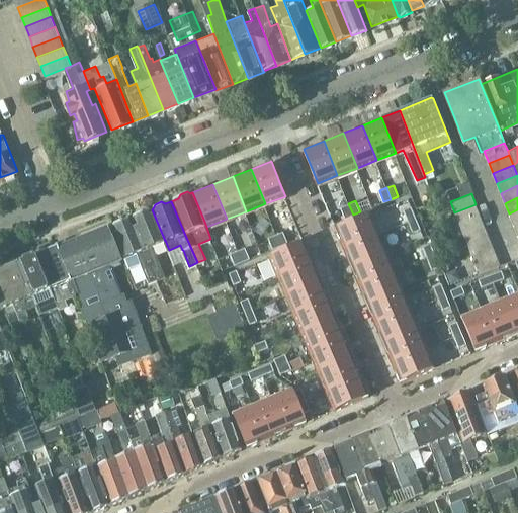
[(341,206),(346,218),(353,215),(348,203),(341,206)]
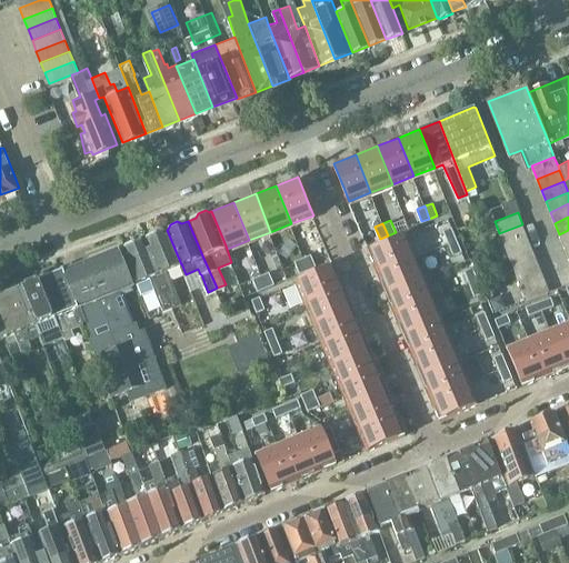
[(527,234),(522,224),(499,233),(503,244),(527,234)]
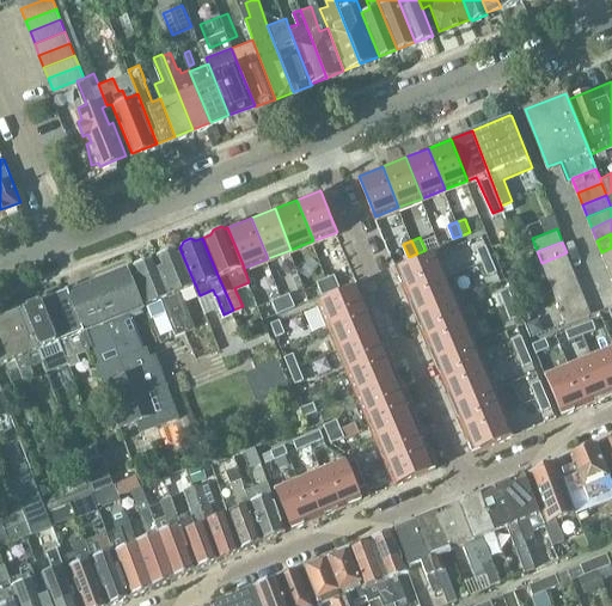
[(487,243),(478,246),(484,259),(493,255),(487,243)]
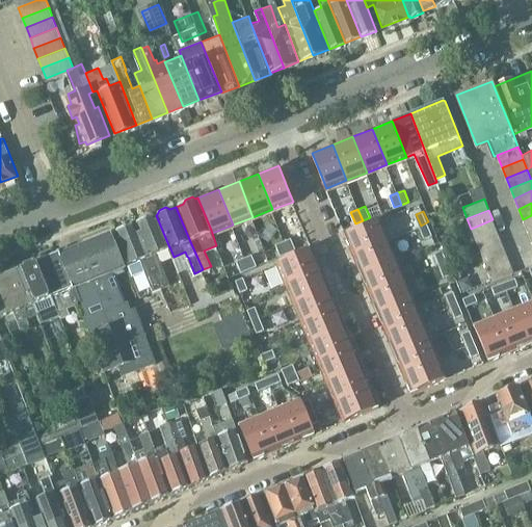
[(143,219),(135,222),(161,286),(169,283),(158,252),(169,247),(156,215),(155,215),(152,213),(144,215),(143,219)]
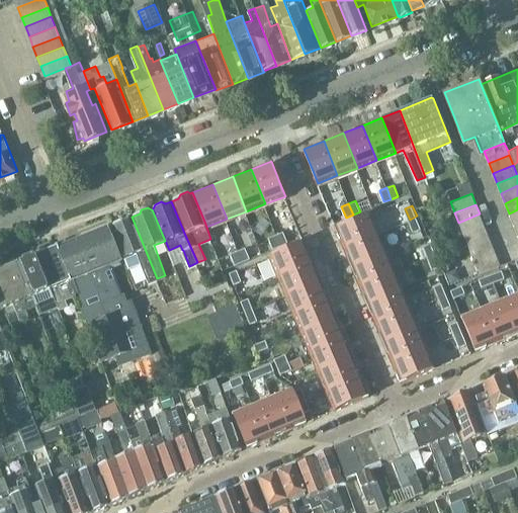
[(517,209),(509,214),(513,224),(517,221),(517,209)]
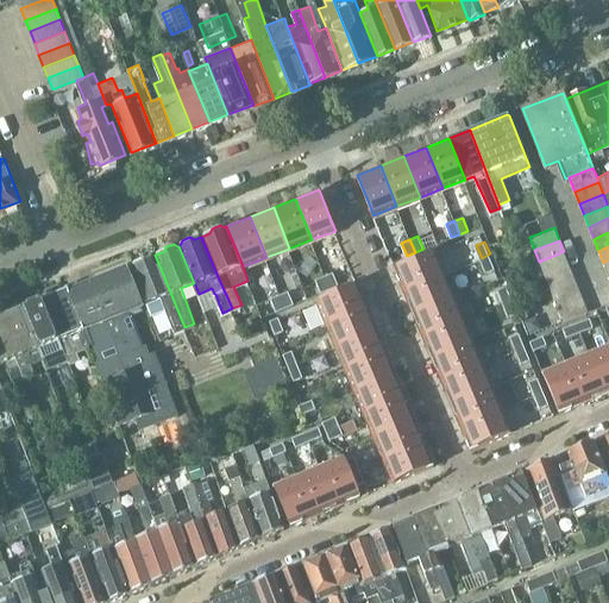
[(446,272),(435,249),(395,267),(405,290),(446,272)]
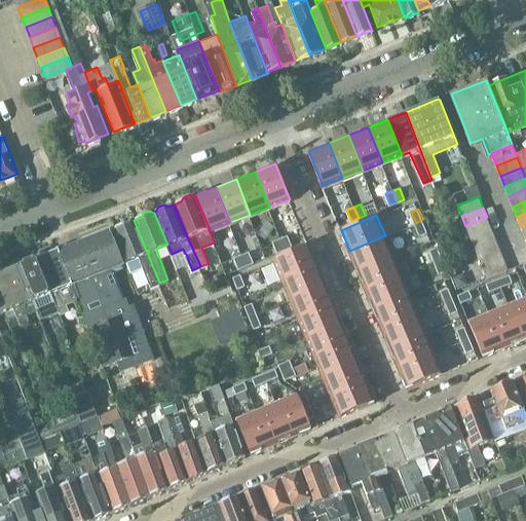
[(465,226),(470,235),(491,227),(487,217),(465,226)]
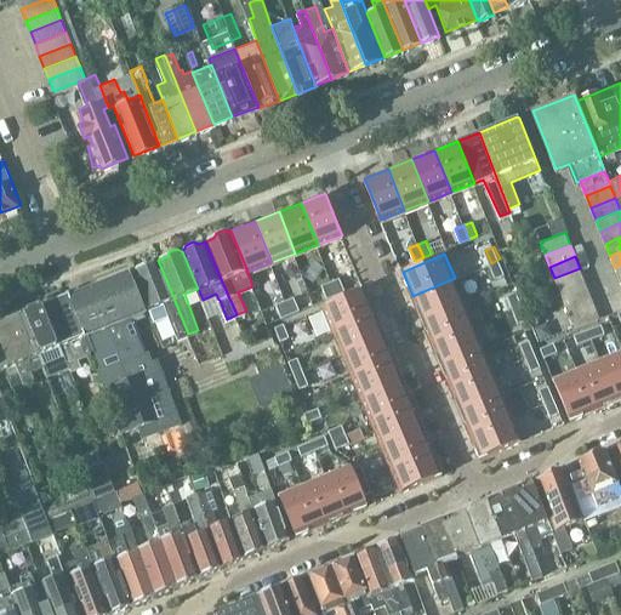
[(500,258),(491,263),(496,275),(506,272),(500,258)]
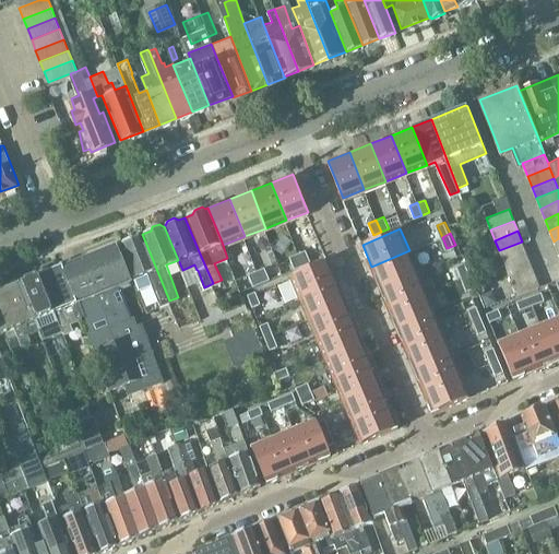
[(147,272),(161,304),(169,301),(142,234),(135,237),(131,235),(125,237),(122,243),(120,243),(134,277),(147,272)]
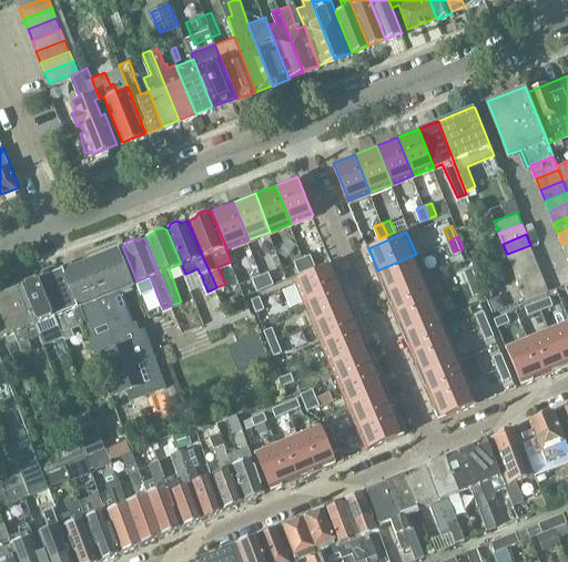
[(530,245),(507,254),(511,265),(535,256),(530,245)]
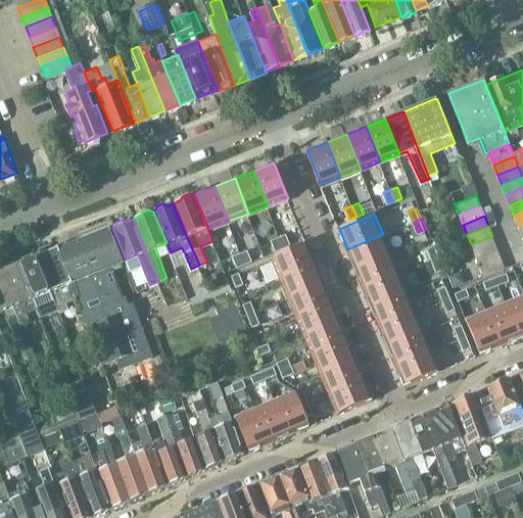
[(109,228),(57,249),(76,297),(77,297),(88,325),(88,327),(93,338),(96,346),(103,363),(120,357),(123,366),(153,355),(141,319),(139,315),(134,317),(127,298),(123,300),(117,288),(119,287),(110,267),(123,261),(109,228)]
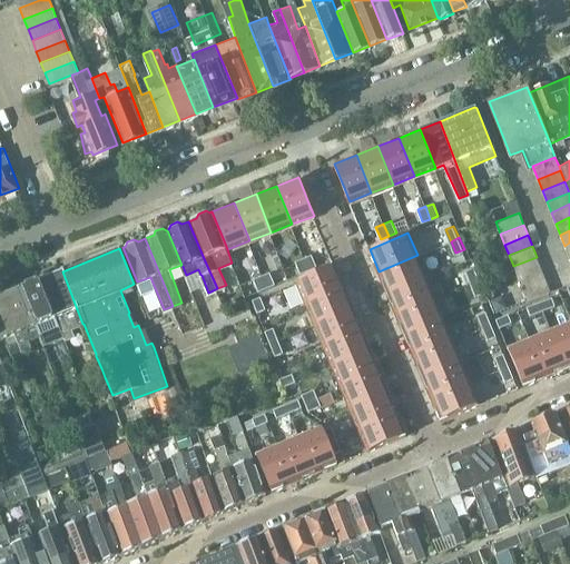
[(304,255),(308,267),(316,264),(312,251),(304,255)]
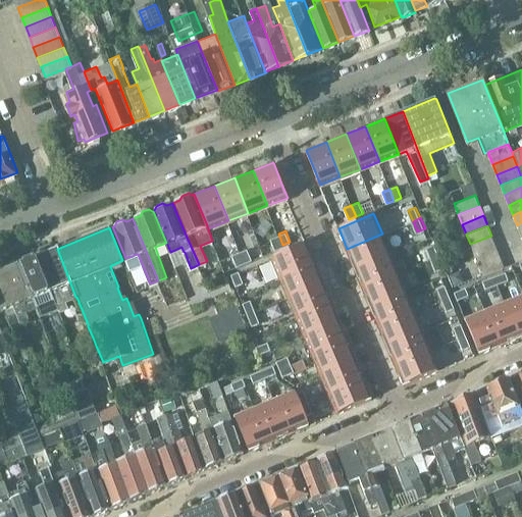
[(270,237),(275,248),(282,245),(278,234),(270,237)]
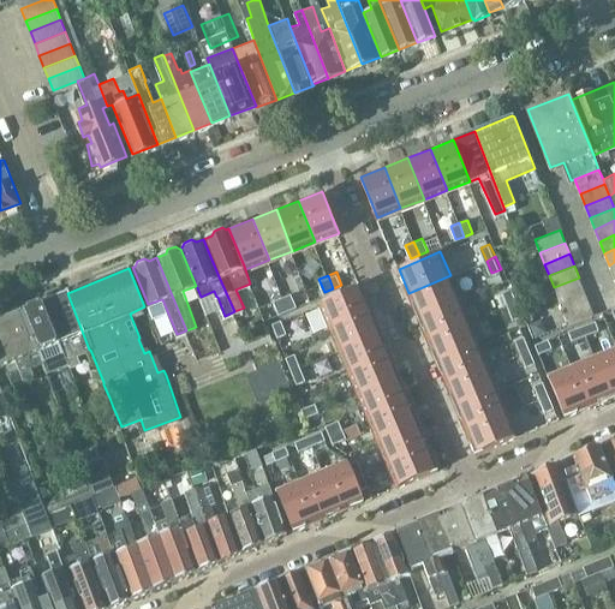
[(451,275),(408,293),(418,316),(460,298),(451,275)]
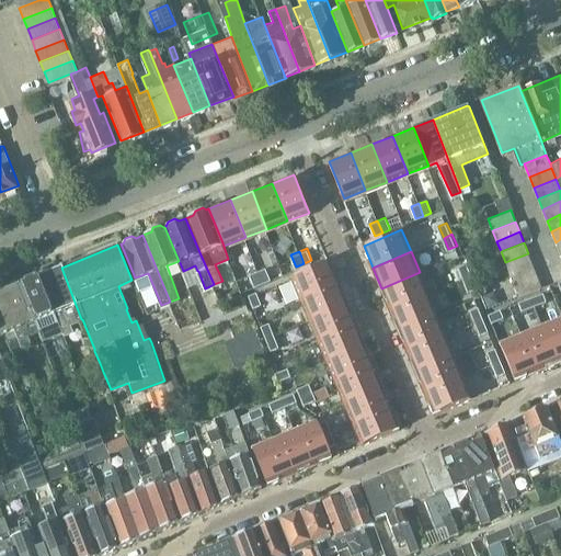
[(528,253),(505,262),(510,273),(533,264),(528,253)]
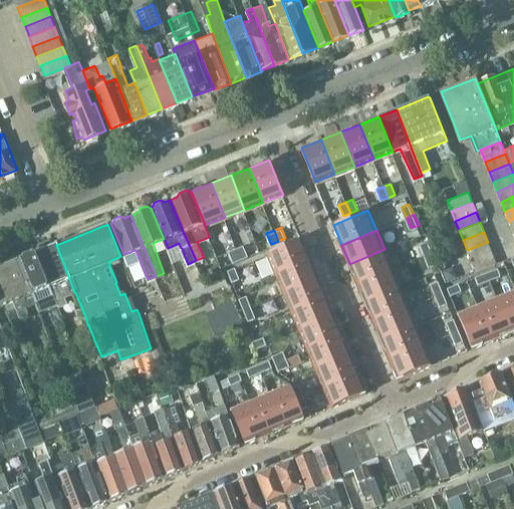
[(301,238),(267,253),(275,272),(310,258),(301,238)]
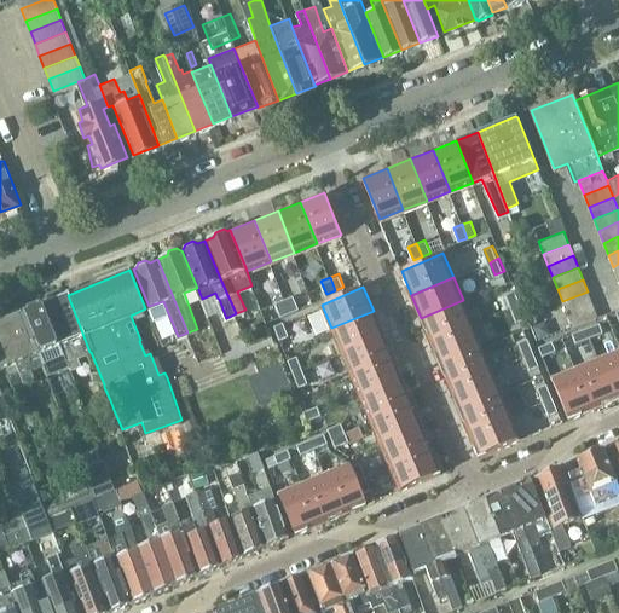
[(509,307),(522,301),(518,288),(504,294),(509,307)]
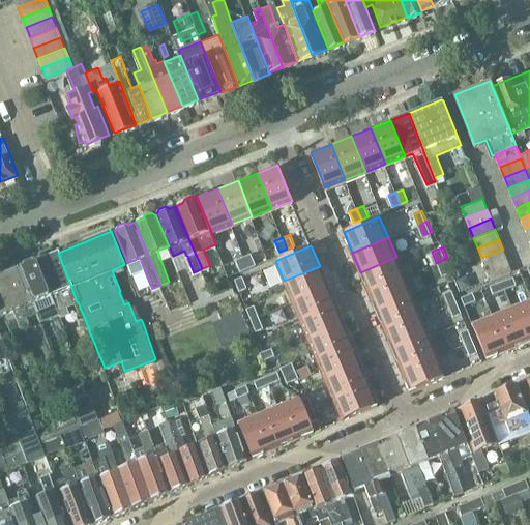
[(243,252),(247,264),(256,261),(251,250),(243,252)]
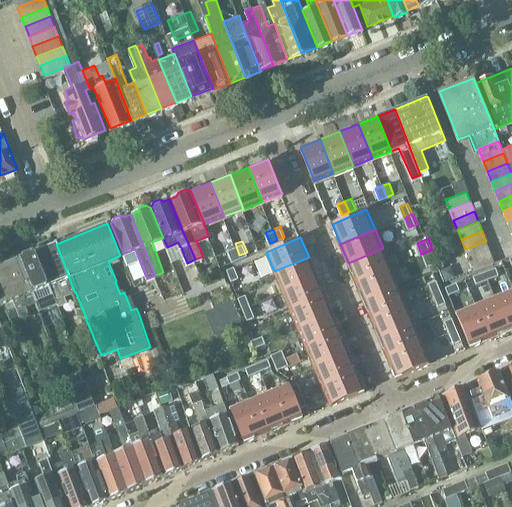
[(465,249),(469,259),(490,251),(486,241),(465,249)]
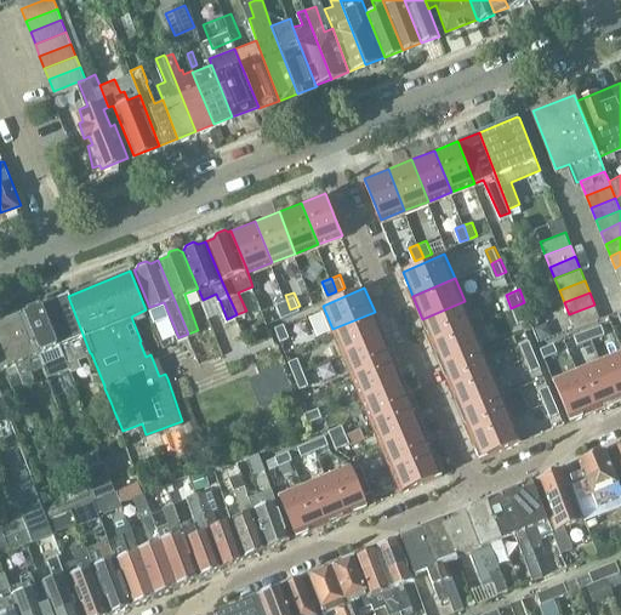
[(290,309),(285,295),(275,299),(281,313),(290,309)]
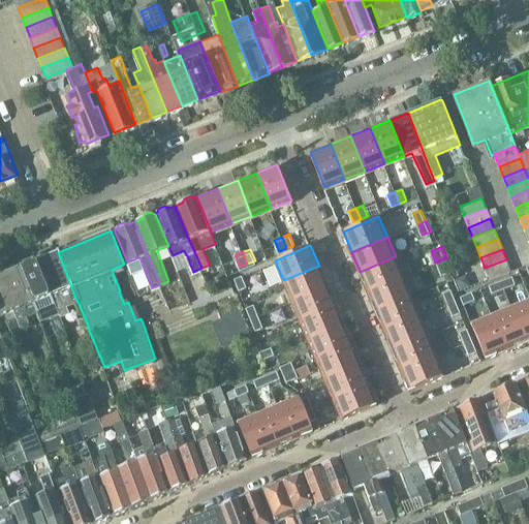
[(59,315),(68,311),(66,305),(76,301),(58,252),(38,259),(58,311),(59,315)]
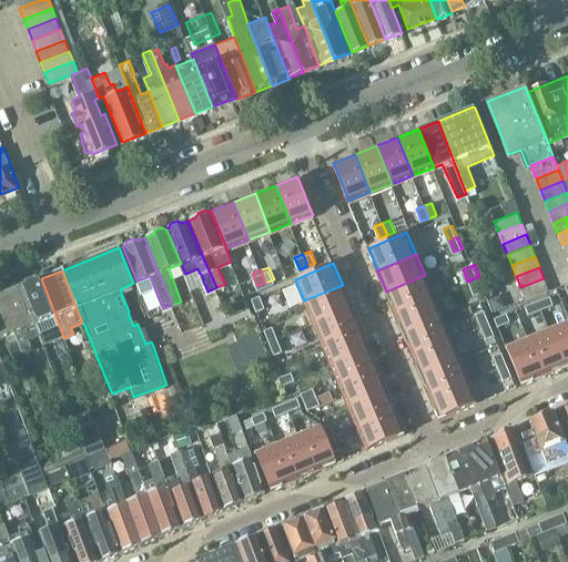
[(386,292),(395,313),(434,296),(425,275),(386,292)]
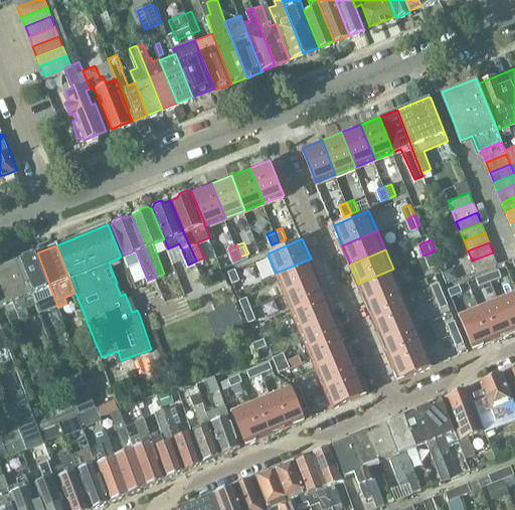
[(435,250),(423,256),(428,267),(440,263),(435,250)]
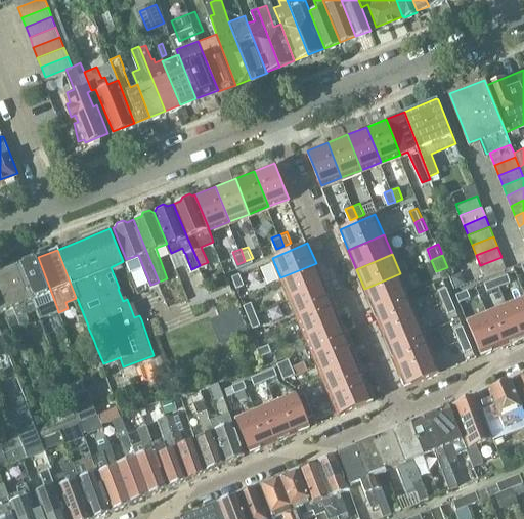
[(38,257),(18,265),(32,298),(36,308),(39,315),(57,308),(38,257)]
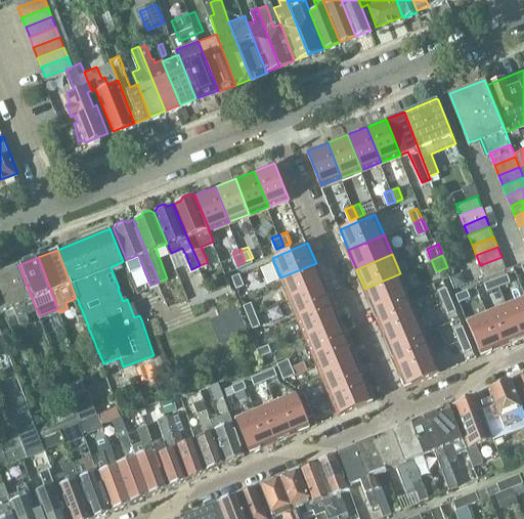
[(501,257),(480,265),(484,275),(506,267),(501,257)]
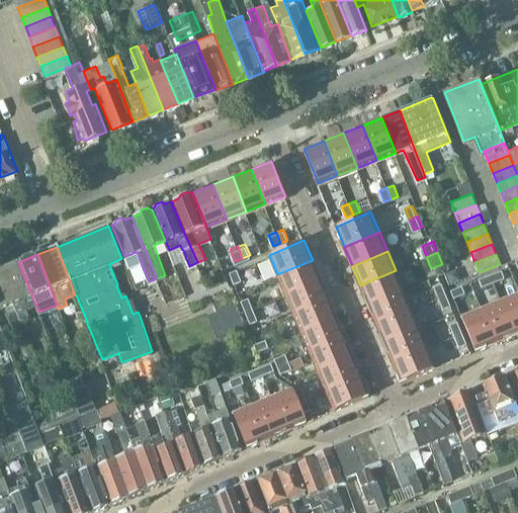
[(313,260),(277,274),(285,293),(321,279),(313,260)]
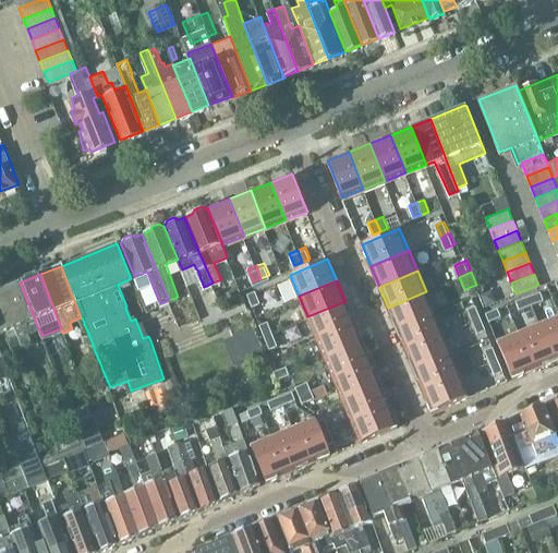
[(25,358),(31,356),(26,343),(31,341),(27,333),(38,328),(34,317),(20,283),(0,290),(0,291),(21,345),(25,358)]
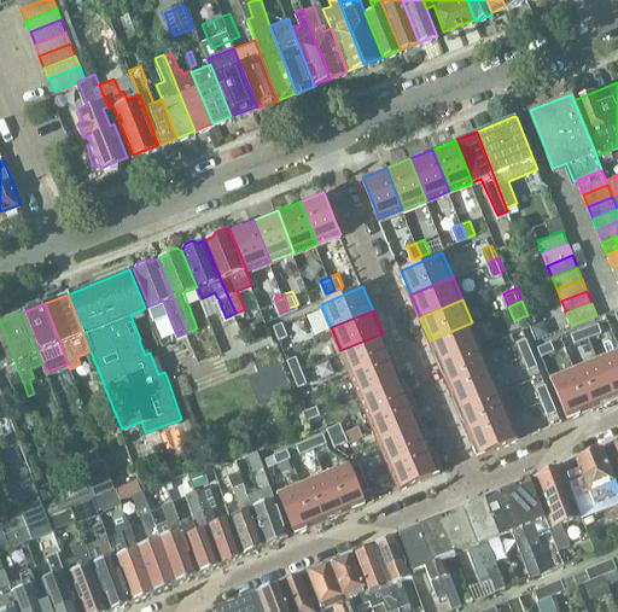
[(284,320),(274,324),(280,337),(289,333),(284,320)]
